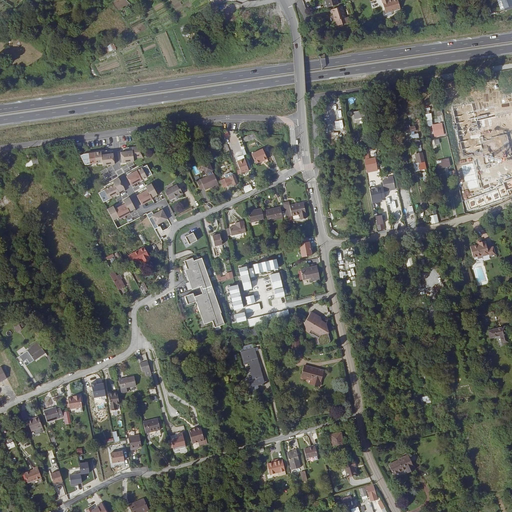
[(381,0),(385,13),(400,9),(397,0),(391,0),(388,1),(387,0),(381,0)]
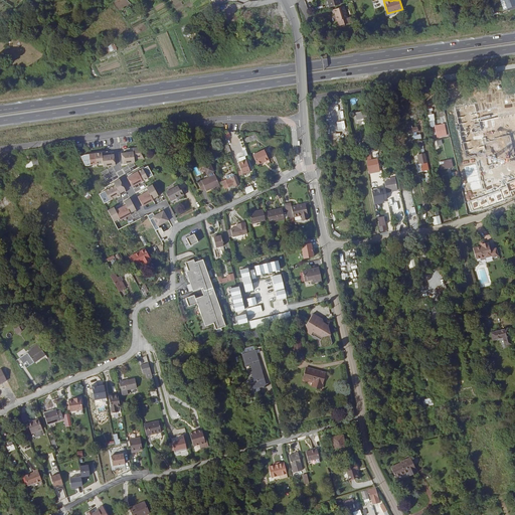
[(502,0),(506,9),(514,6),(514,2),(512,2),(512,0),(513,0),(512,0),(502,0)]
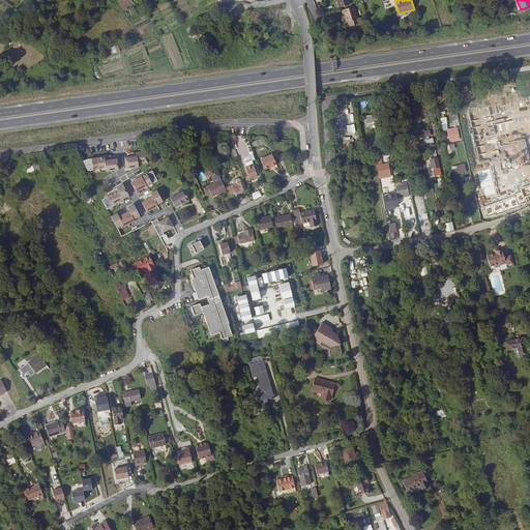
[(353,6),(343,10),(347,22),(349,27),(361,23),(360,18),(357,19),(353,6)]
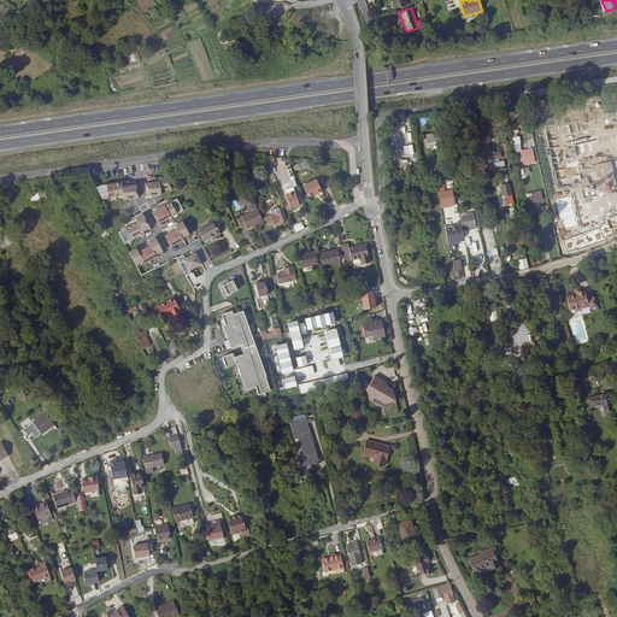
[(442,141),(441,133),(425,135),(428,144),(440,141),(442,141)]
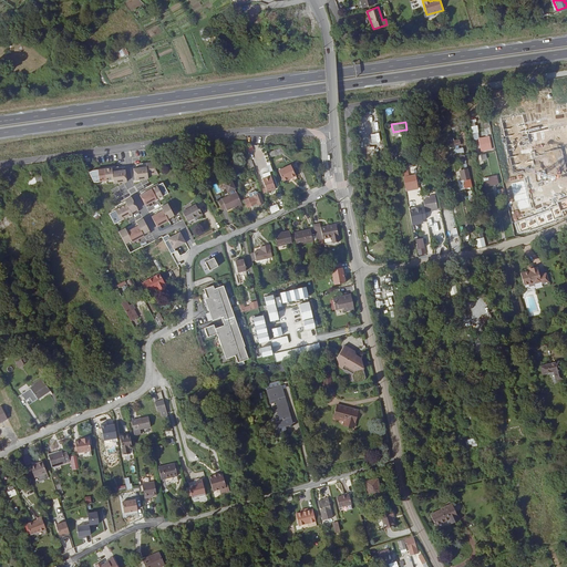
[(492,150),(490,136),(478,138),(481,152),(492,150)]
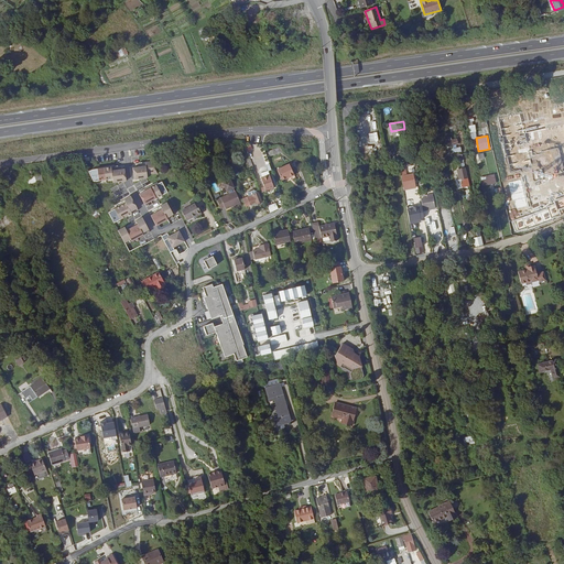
[(410,158),(407,142),(402,143),(403,149),(403,151),(400,152),(401,159),(410,158)]
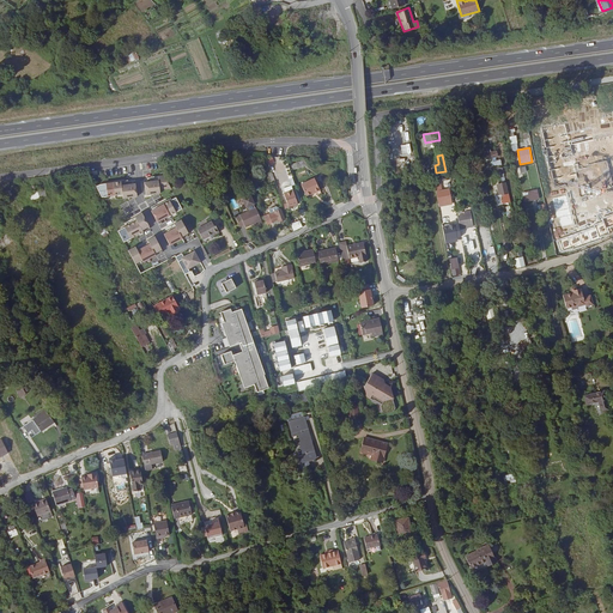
[(435,175),(445,174),(445,171),(436,173),(435,165),(434,165),(435,175)]
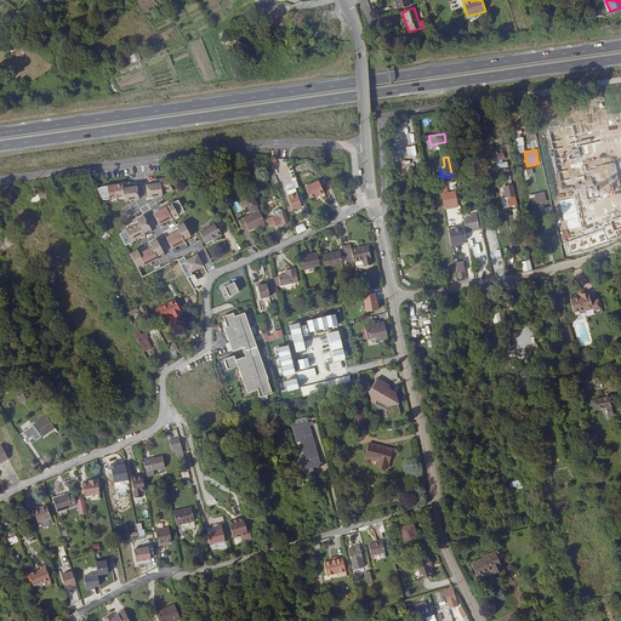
[(160,182),(146,184),(148,199),(163,197),(163,193),(175,192),(166,177),(159,178),(160,182)]
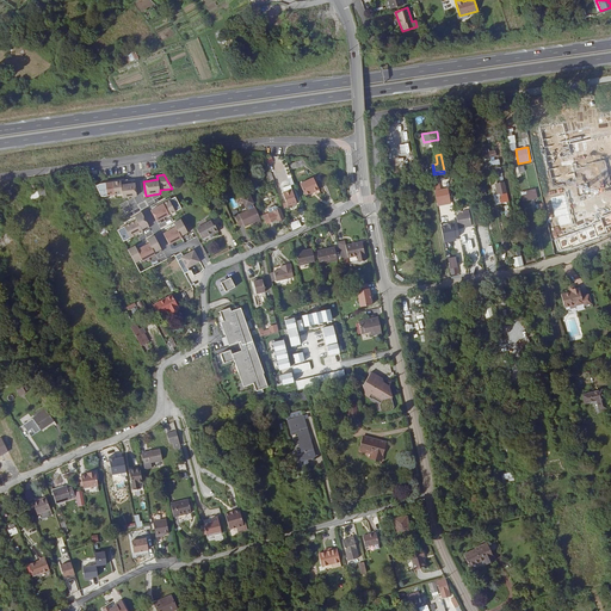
[(319,190),(313,178),(300,184),(306,196),(313,192),(314,192),(319,190)]
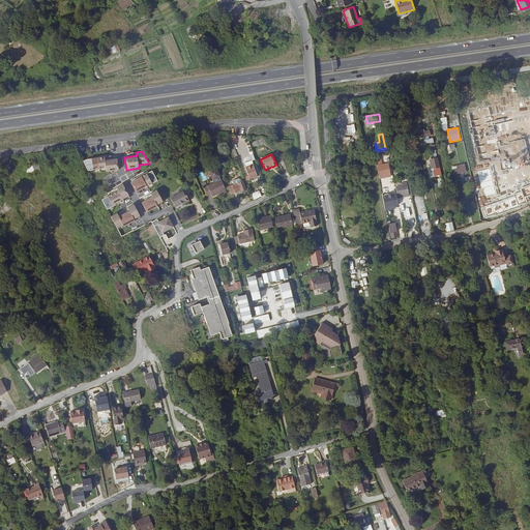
[(87,159),(83,162),(88,171),(106,168),(107,172),(118,170),(117,158),(106,160),(105,157),(87,159)]
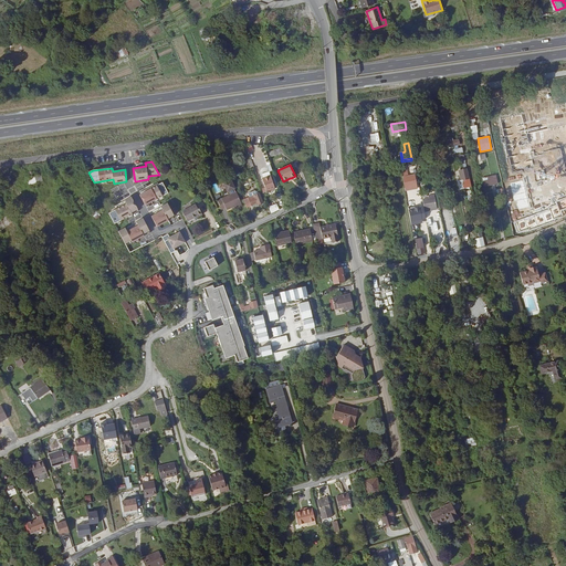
[(417,186),(415,175),(408,177),(407,173),(406,173),(405,168),(401,169),(405,188),(417,186)]
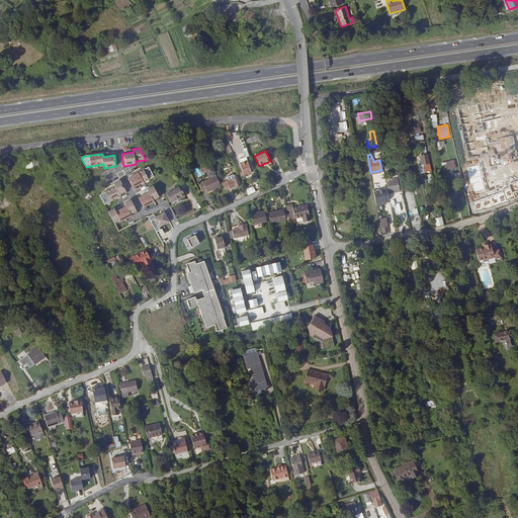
[(431,171),(427,155),(421,156),(423,165),(419,166),(420,173),(431,171)]
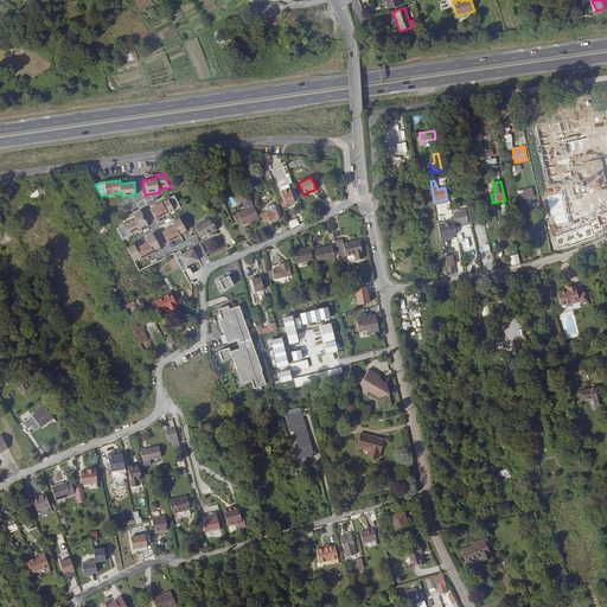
[(292,193),(288,183),(279,185),(286,206),(295,203),(292,195),(292,193)]
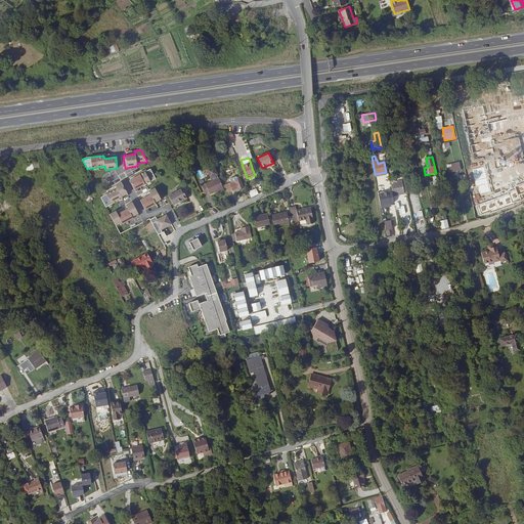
[(461,170),(459,162),(446,165),(448,173),(461,170)]
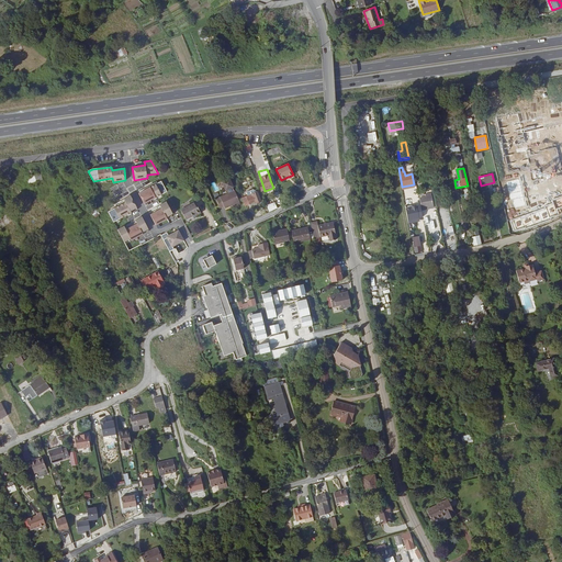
[(228,193),(234,191),(233,188),(229,180),(223,183),(226,190),(227,190),(228,193)]
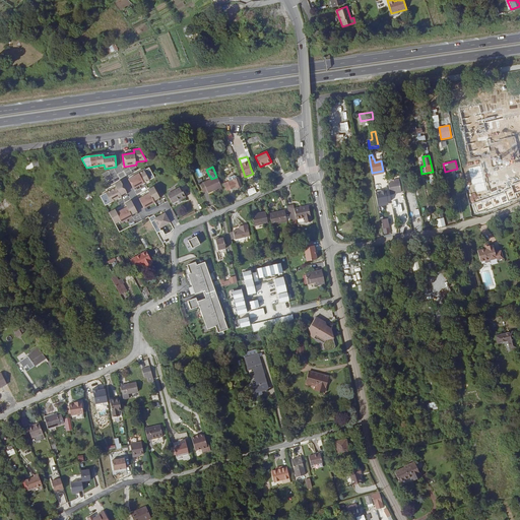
[(150,168),(129,178),(134,189),(155,178),(150,168)]
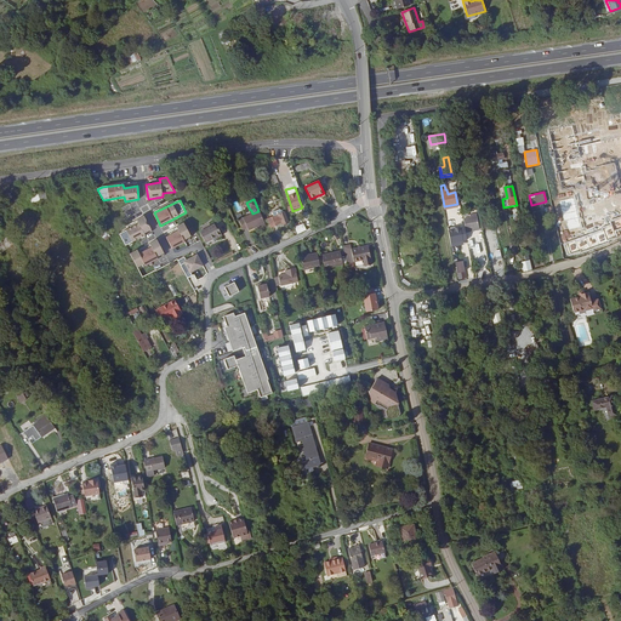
[(289,222),(284,212),(279,209),(272,212),(274,216),(267,220),(271,227),(275,224),(275,226),(280,223),(281,226),(289,222)]
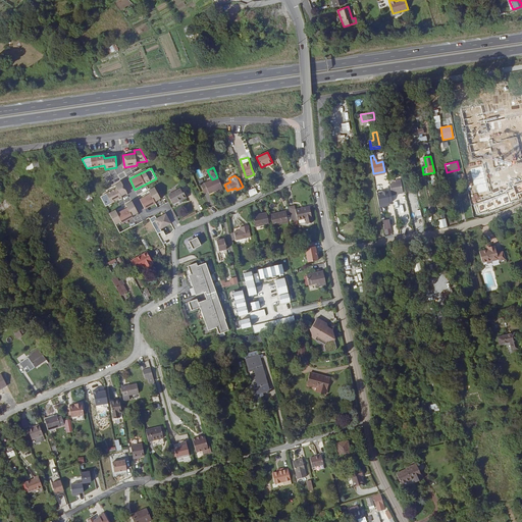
[(222,188),(218,177),(217,177),(212,179),(201,186),(204,194),(208,192),(209,193),(222,188)]
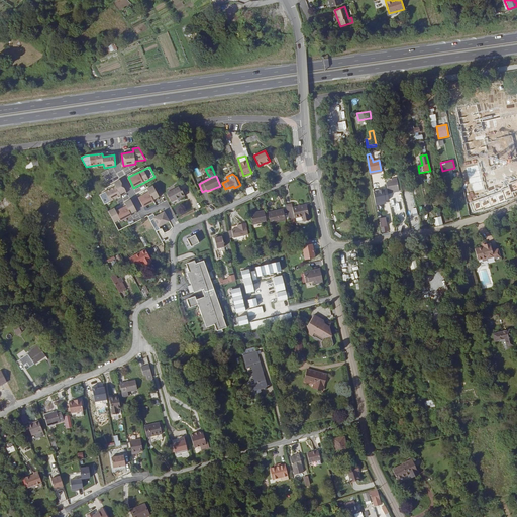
[(399,189),(397,178),(391,179),(392,181),(386,182),(388,191),(399,189)]
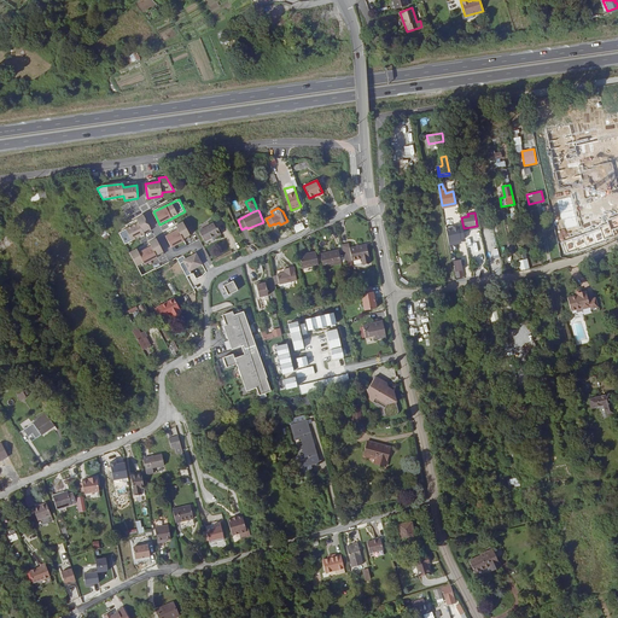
[(138,222),(118,233),(126,244),(144,234),(143,232),(150,228),(143,215),(135,219),(138,222)]
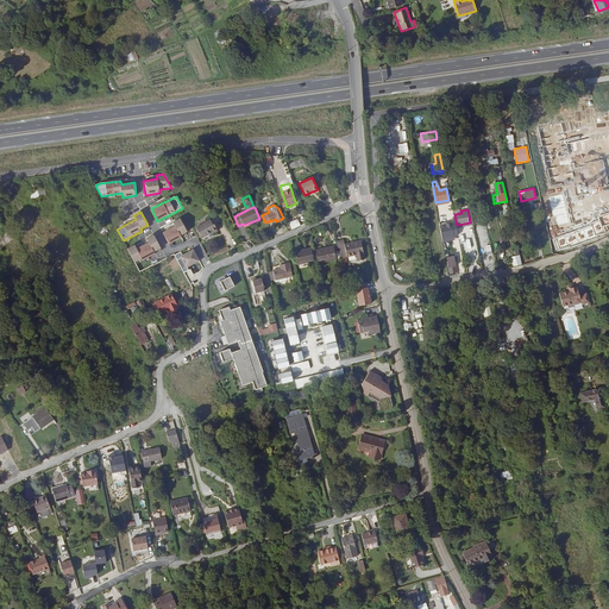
[(292,230),(301,226),(297,218),(289,223),(292,230)]
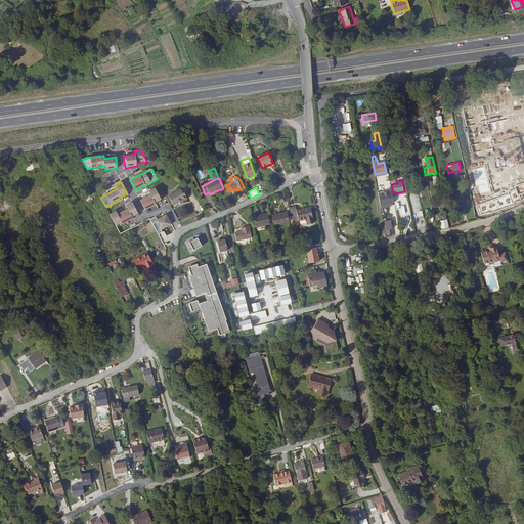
[(150,195),(140,201),(145,210),(156,204),(156,203),(161,200),(155,188),(148,191),(150,195)]
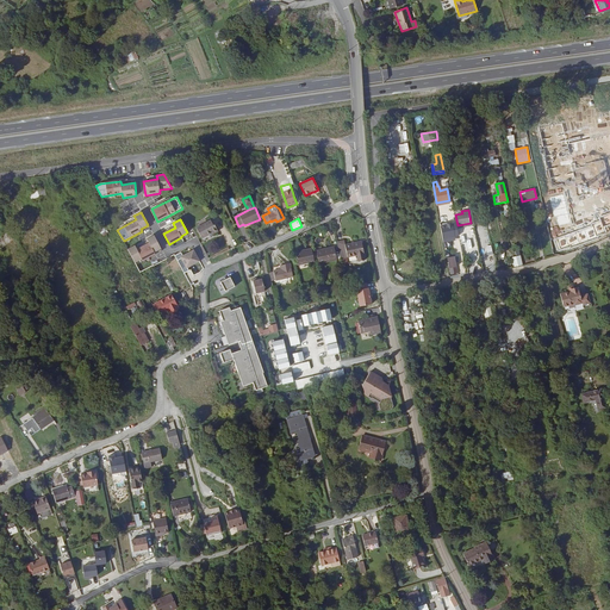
[(218,231),(215,224),(213,225),(211,221),(197,229),(201,238),(212,232),(213,234),(218,231)]
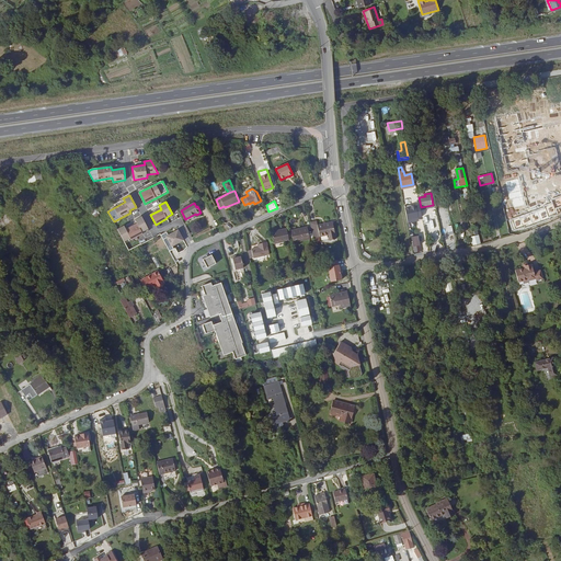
[(415,208),(405,210),(408,221),(419,220),(416,208),(415,208)]
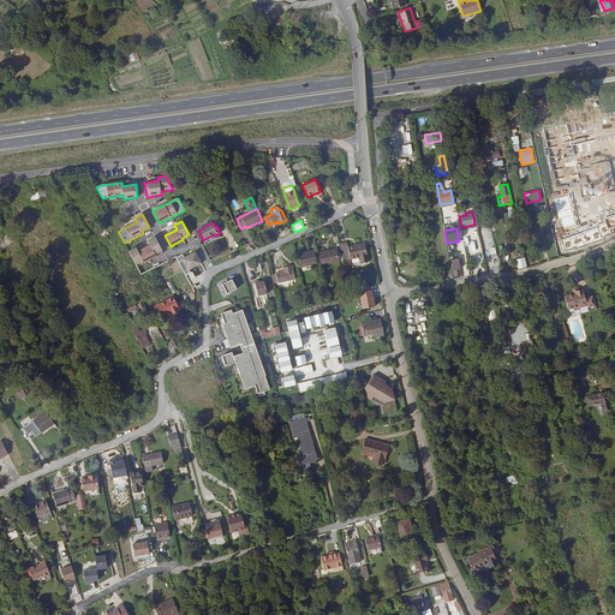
[(136,248),(130,251),(136,264),(143,261),(144,263),(156,257),(156,255),(163,251),(156,237),(148,240),(149,245),(138,251),(136,248)]
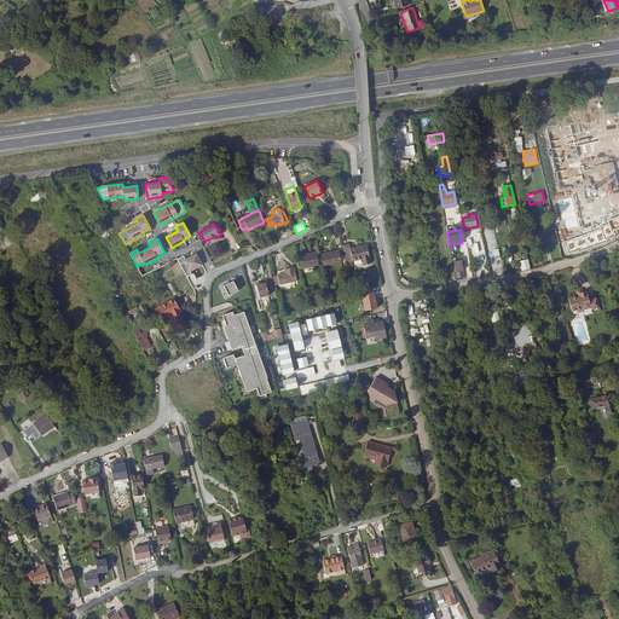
[(370,258),(366,244),(350,248),(350,244),(342,246),(346,262),(362,259),(363,265),(366,265),(370,264),(369,258),(370,258)]
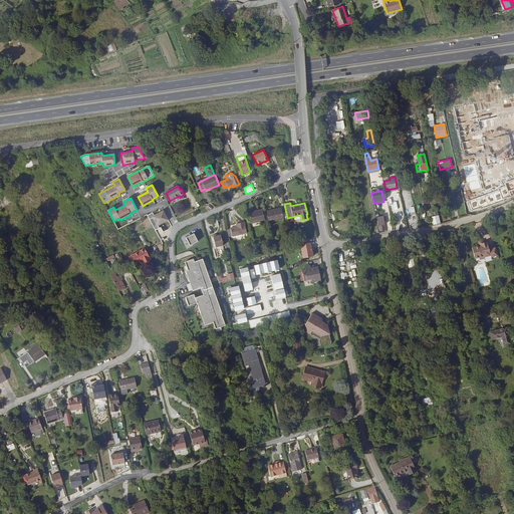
[(263,213),(262,210),(249,213),(251,223),(265,220),(263,213)]
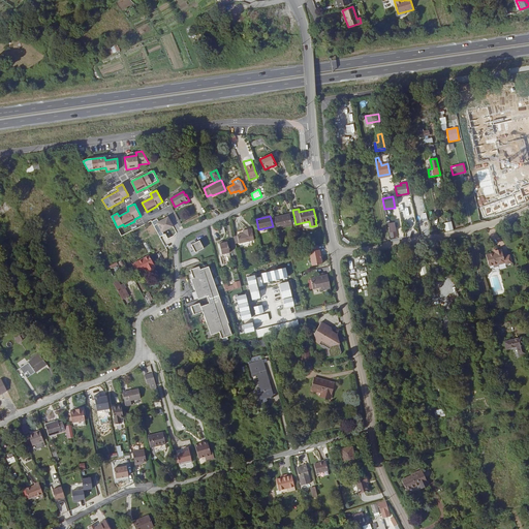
[(292,225),(290,216),(280,218),(280,216),(274,217),(276,229),(292,225)]
